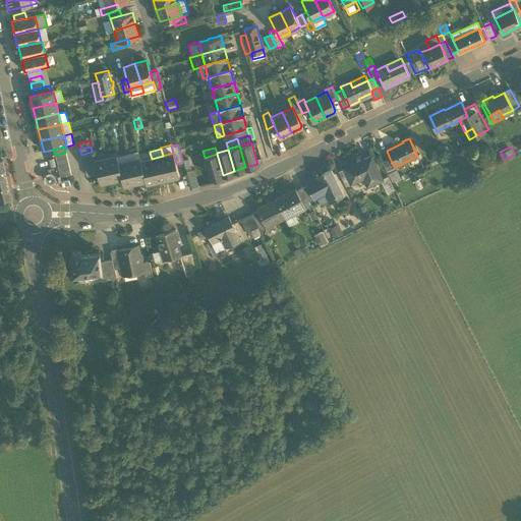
[(129,160),(139,158),(138,154),(138,151),(127,154),(129,160)]
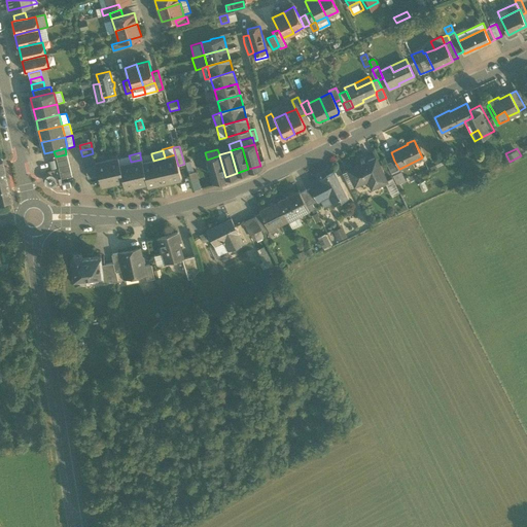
[(95,160),(93,153),(82,156),(83,162),(95,160)]
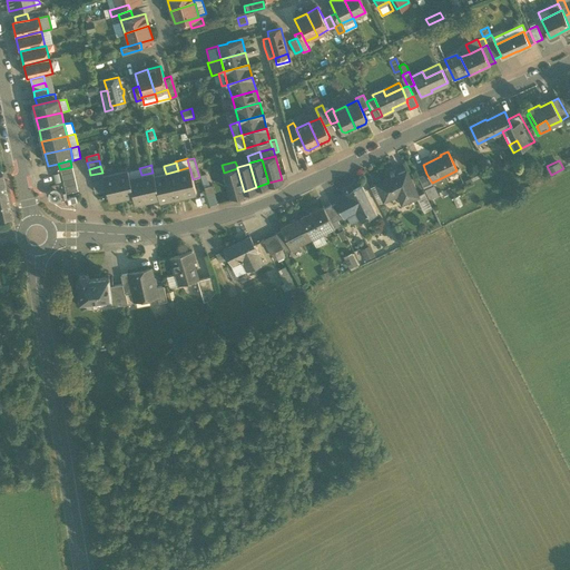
[(74,173),(71,167),(60,169),(61,176),(74,173)]
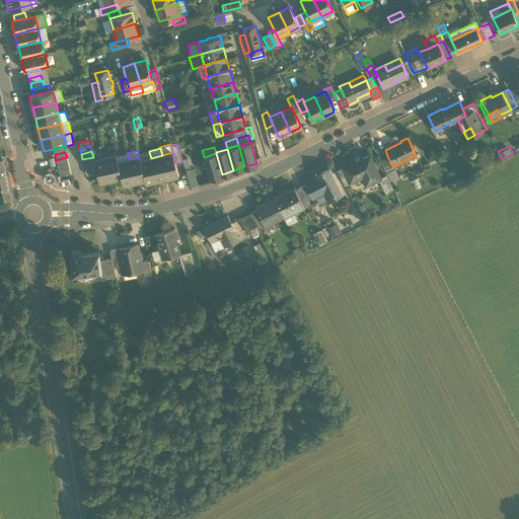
[(141,160),(151,158),(149,152),(146,152),(143,152),(138,153),(139,157),(140,157),(141,160)]
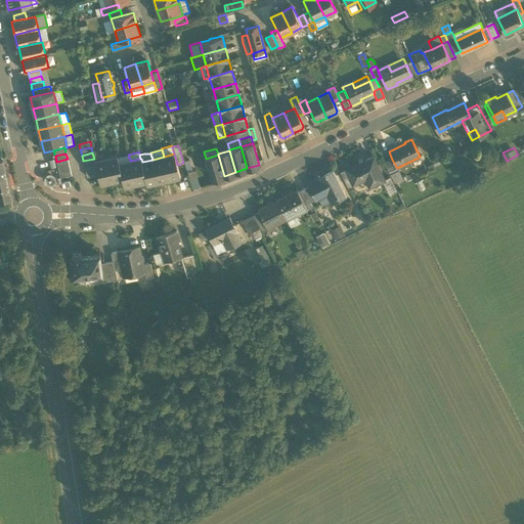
[(174,154),(164,157),(169,180),(180,177),(177,165),(174,154)]
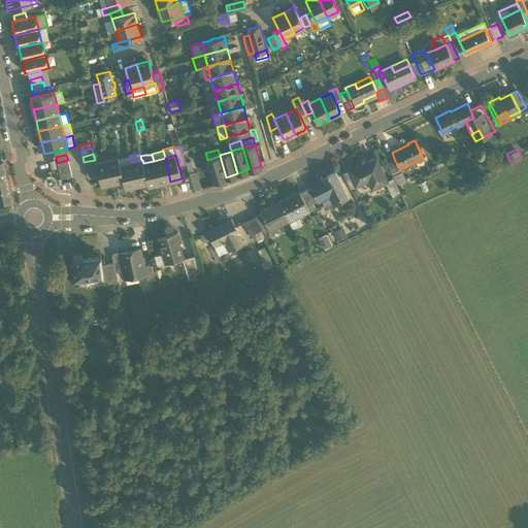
[(120,165),(131,162),(129,156),(119,159),(120,165)]
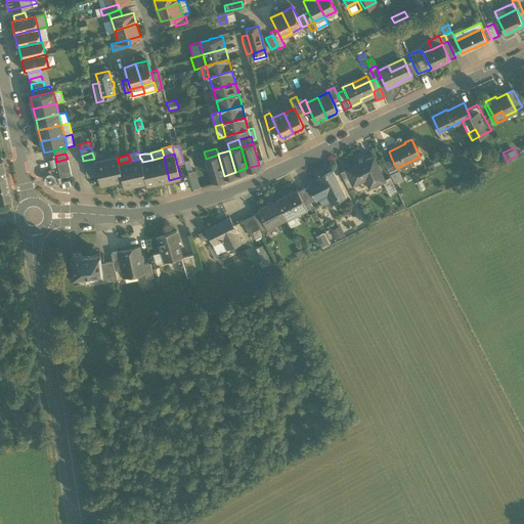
[(224,176),(218,155),(206,159),(212,180),(224,176)]
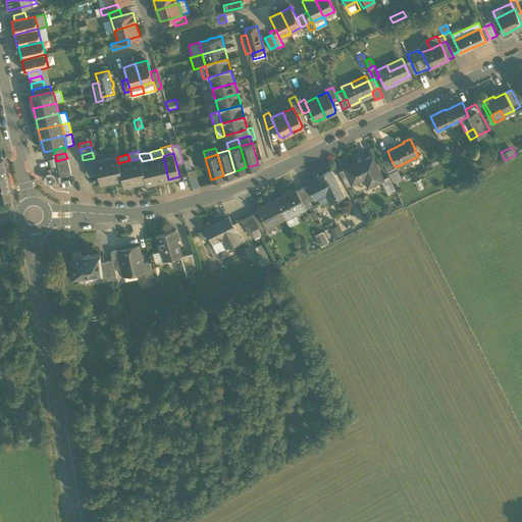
[(111,181),(121,179),(122,179),(118,163),(117,157),(117,156),(106,158),(111,181)]
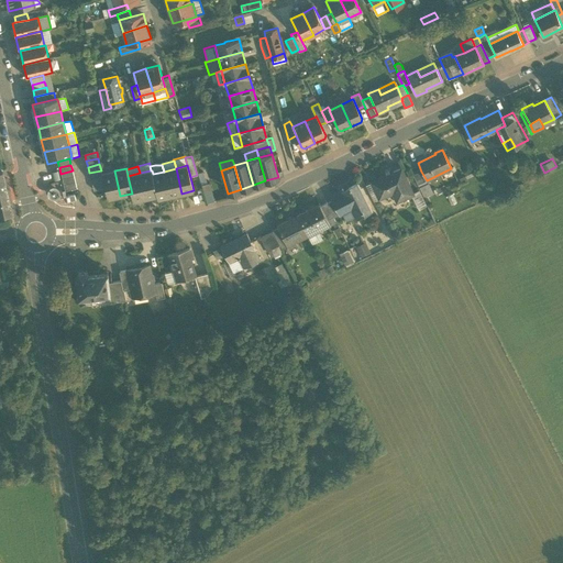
[(169,196),(181,194),(176,168),(164,172),(169,196)]
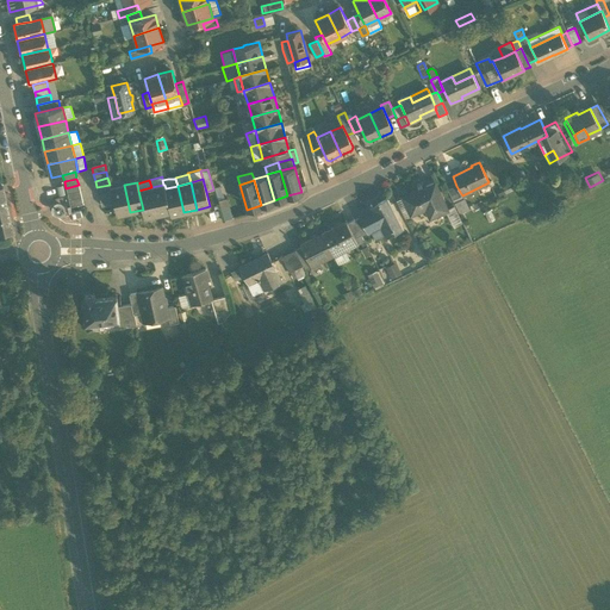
[(403,198),(411,216),(425,209),(431,206),(436,215),(446,211),(447,210),(447,209),(435,184),(419,191),(419,190),(403,198)]
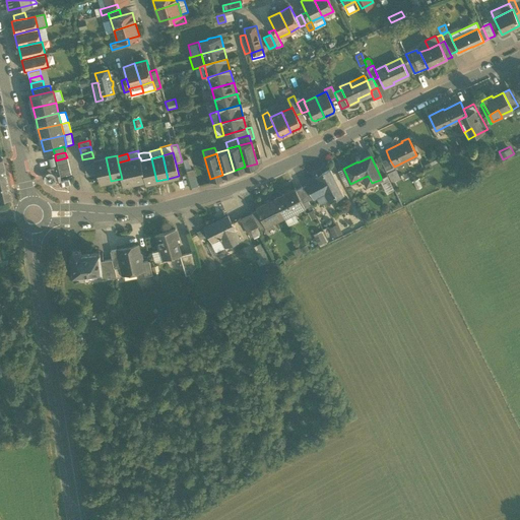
[(68,164),(67,157),(56,160),(57,167),(68,164)]
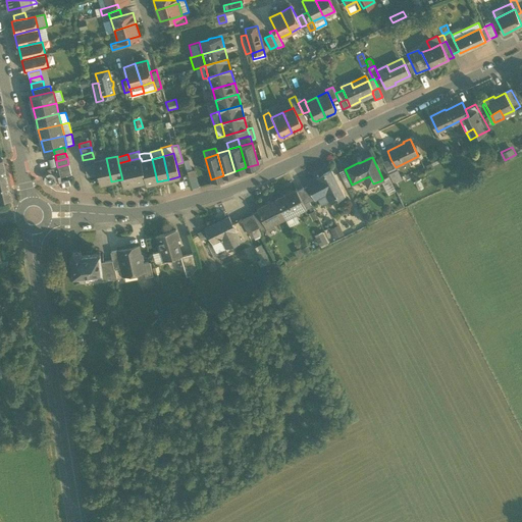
[(95,161),(94,158),(83,160),(84,166),(95,163),(95,161)]
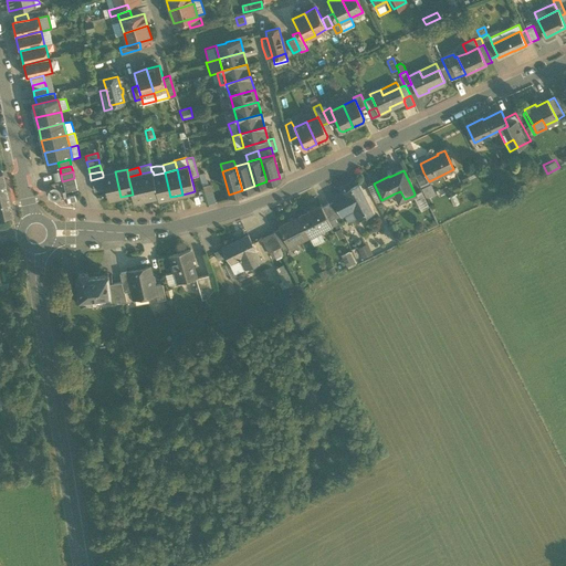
[(108,200),(121,197),(115,171),(103,175),(103,177),(104,184),(106,189),(107,195),(108,200)]
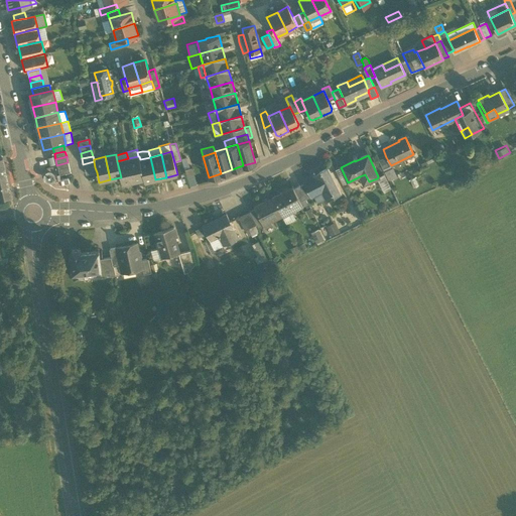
[(133,181),(144,179),(139,159),(140,159),(139,156),(138,156),(128,158),(133,181)]
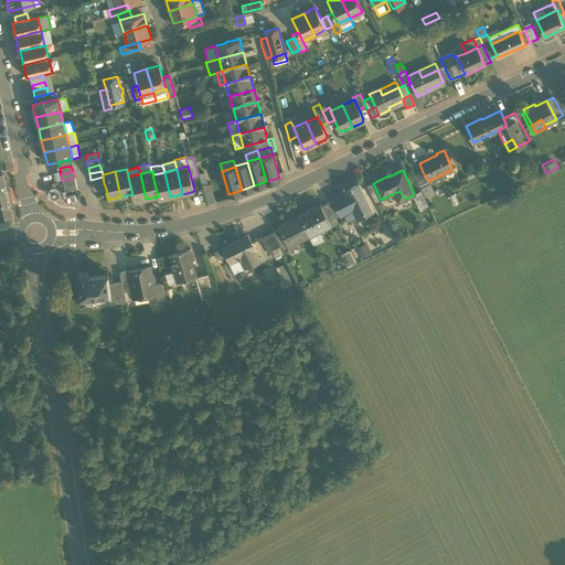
[(462,184),(481,174),(479,171),(461,180),(462,184)]
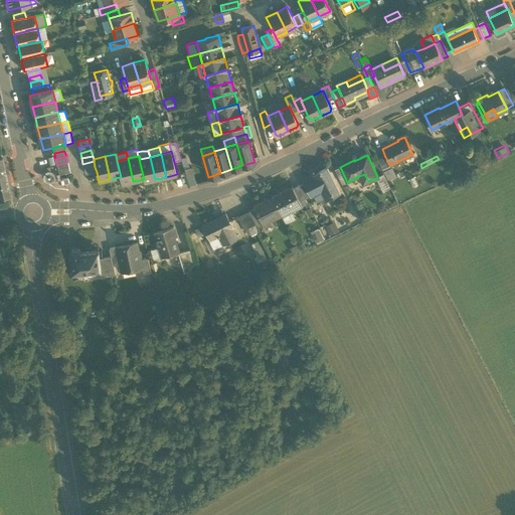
[(144,182),(155,179),(150,157),(140,159),(139,159),(144,179),(144,182)]
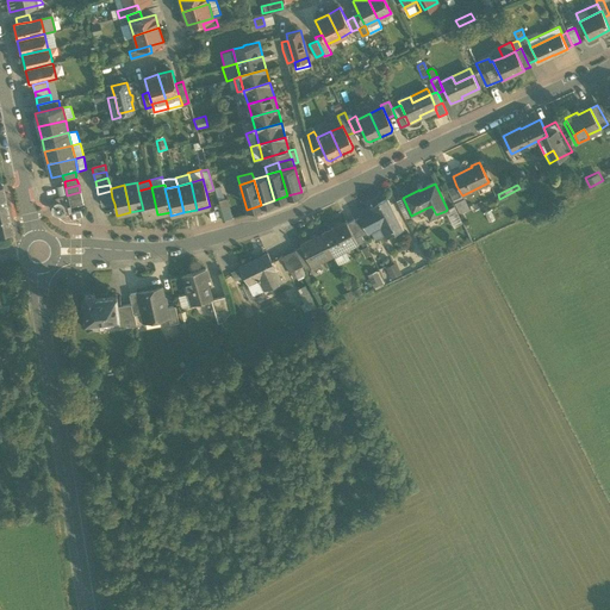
[(448,190),(455,203),(465,199),(462,195),(456,186),(448,190)]
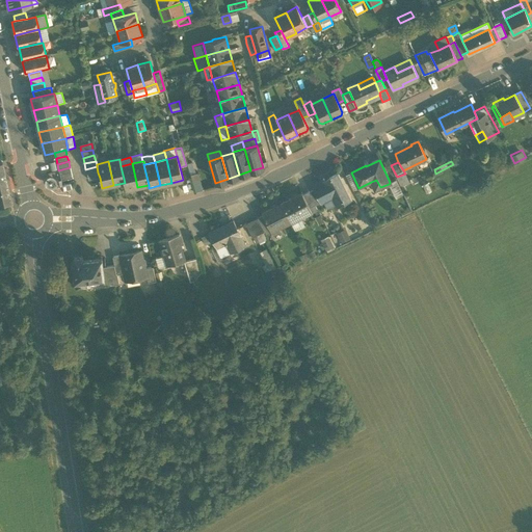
[(126,190),(137,187),(132,163),(121,166),(125,183),(124,183),(126,190)]
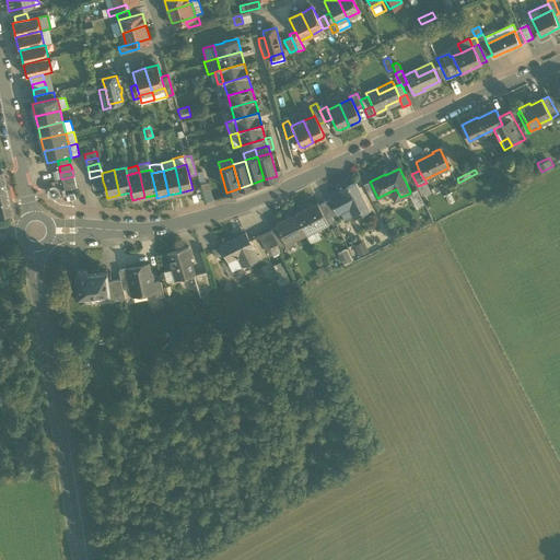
[(103,182),(102,175),(90,178),(92,185),(103,182)]
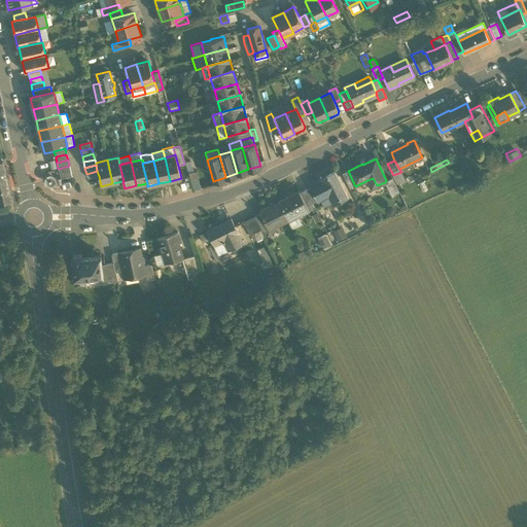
[(70,172),(69,166),(58,169),(60,174),(70,172)]
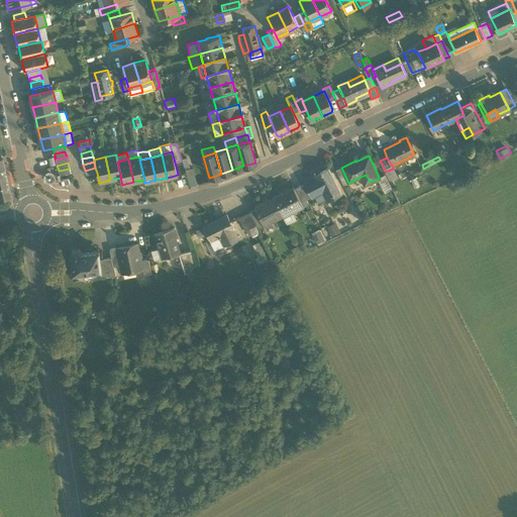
[(97,173),(95,168),(85,171),(86,176),(97,173)]
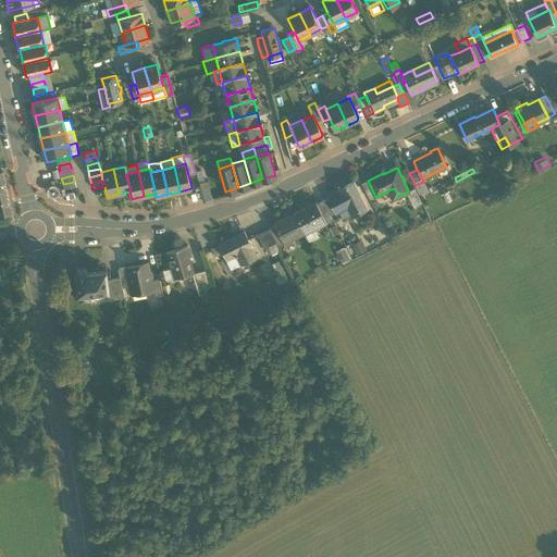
[(199,183),(205,200),(212,198),(207,181),(199,183)]
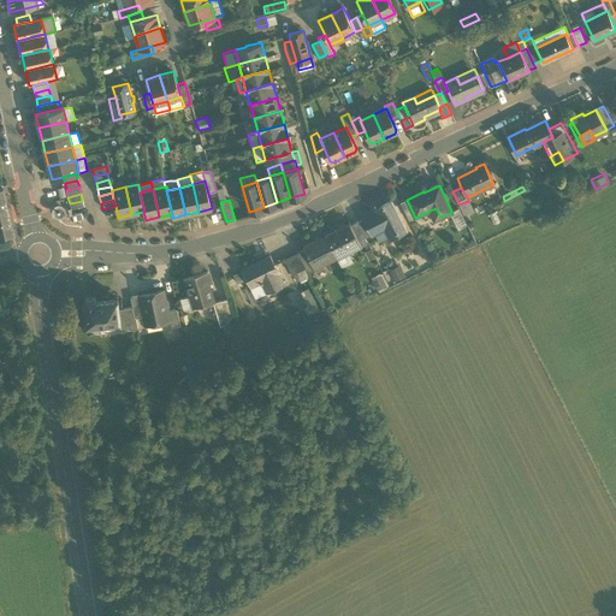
[(415,218),(407,200),(400,202),(409,220),(415,218)]
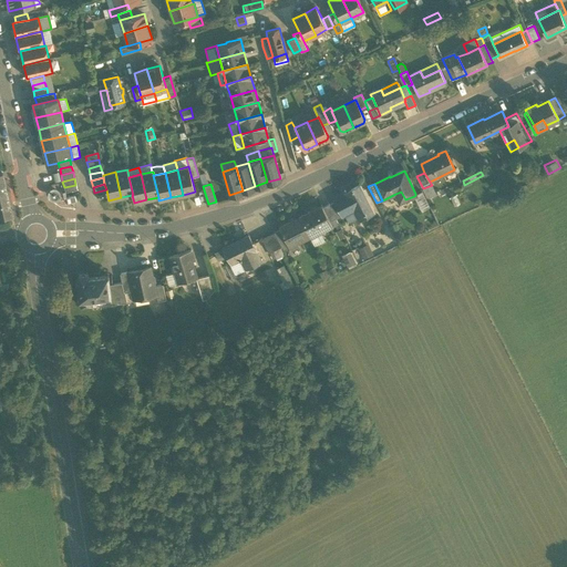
[(78,191),(75,185),(64,187),(65,194),(78,191)]
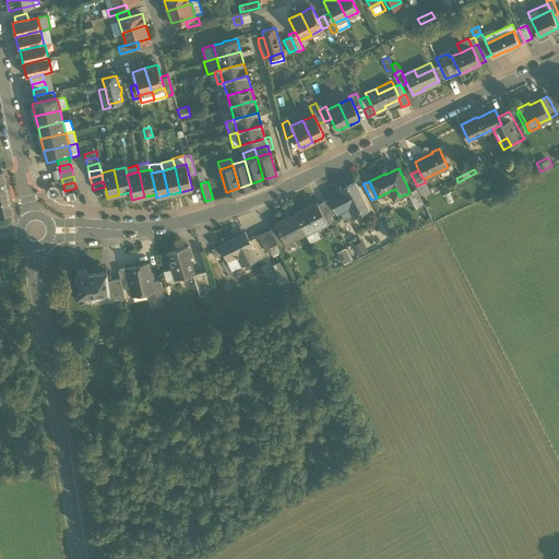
[(357,209),(359,214),(368,210),(354,182),(340,190),(341,192),(329,198),(336,212),(339,211),(348,206),(351,212),(357,209)]
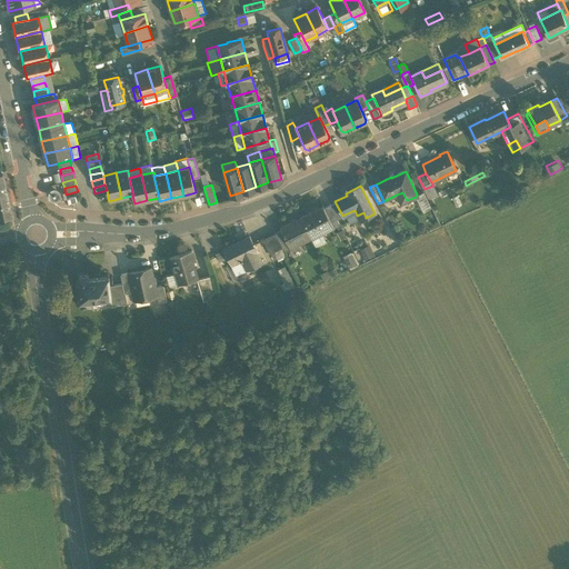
[(423,190),(423,191),(429,201),(438,196),(433,186),(425,189),(423,190)]
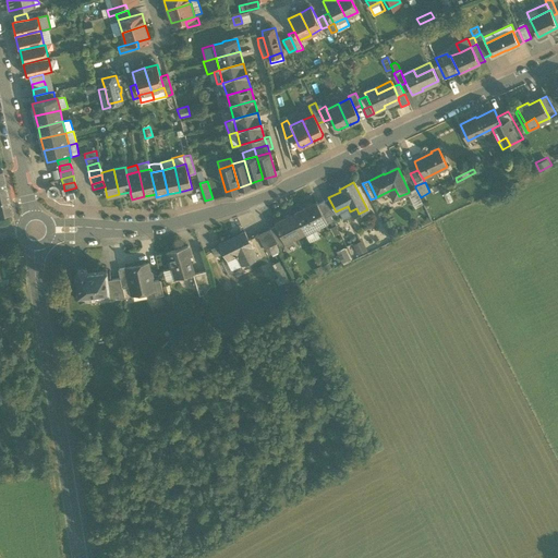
[(51,196),(53,196),(56,195),(58,194),(58,191),(57,190),(55,187),(52,187),(50,189),(49,191),(49,193),(49,195),(51,196)]
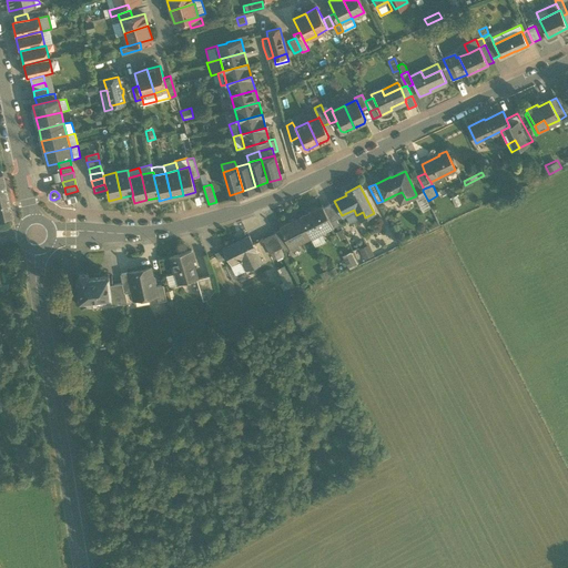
[(423,191),(416,194),(416,195),(415,196),(423,212),(432,208),(428,201),(423,191)]
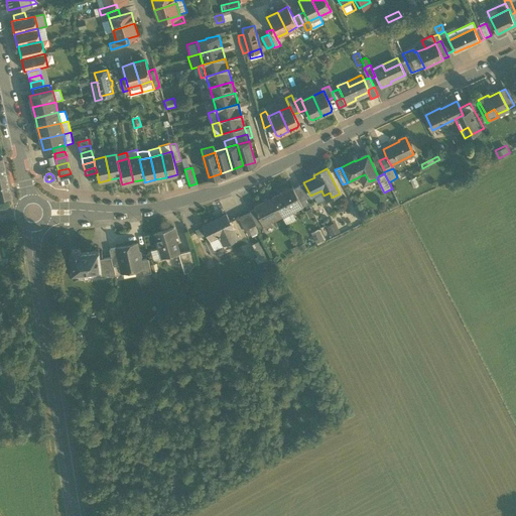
[(0,201),(10,199),(5,174),(0,175),(0,201)]
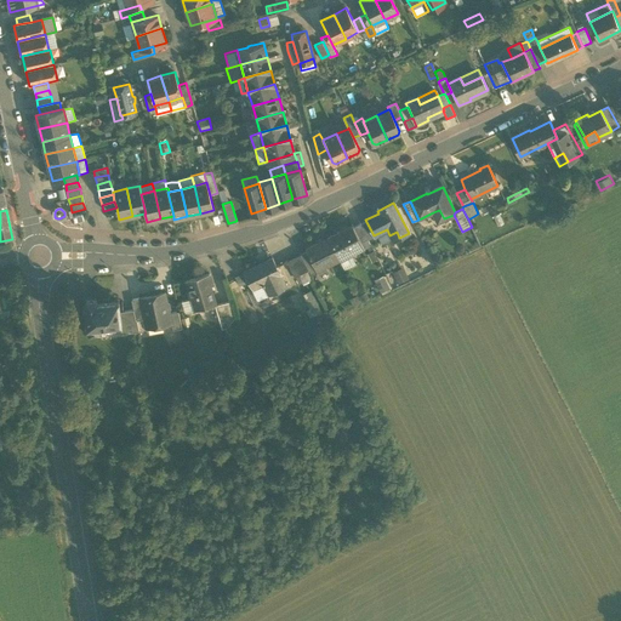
[(439,210),(433,212),(437,222),(444,218),(439,210)]
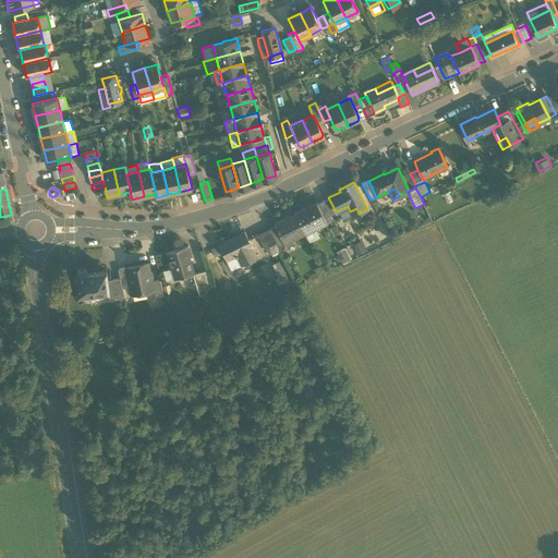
[(448,192),(443,194),(447,204),(452,201),(448,192)]
